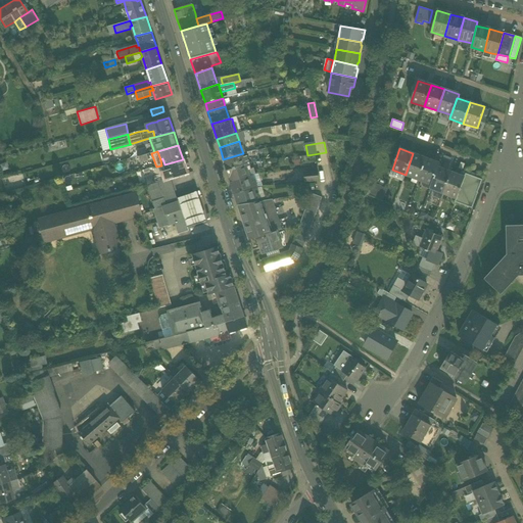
[(235,169),(244,165),(242,159),(244,158),(243,153),(223,159),(227,171),(235,168),(235,169)]
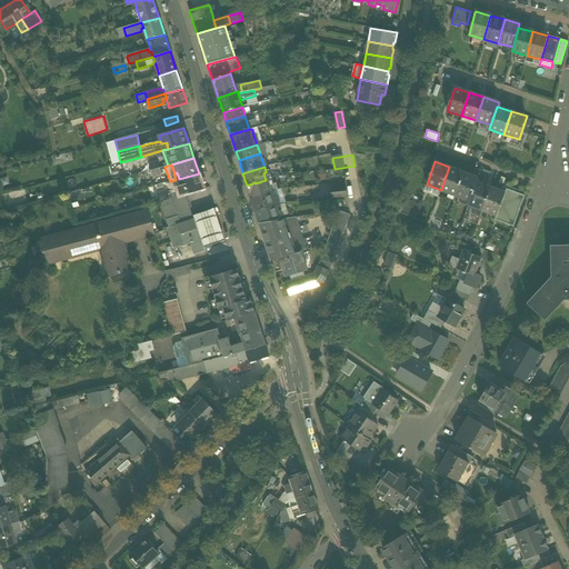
[(463,172),(449,167),(441,190),(455,196),(463,172)]
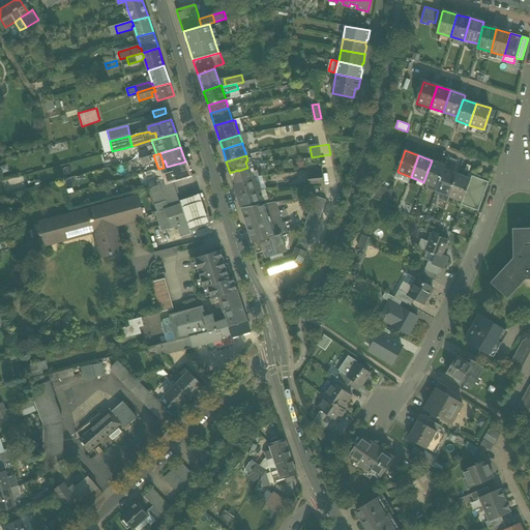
[(446,166),(432,160),(423,182),(437,187),(444,170),(446,166)]
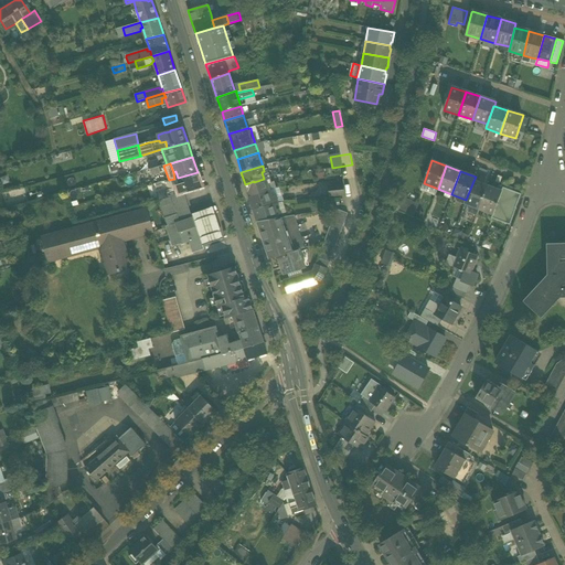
[(202,188),(198,172),(178,178),(180,184),(177,184),(180,194),(202,188)]
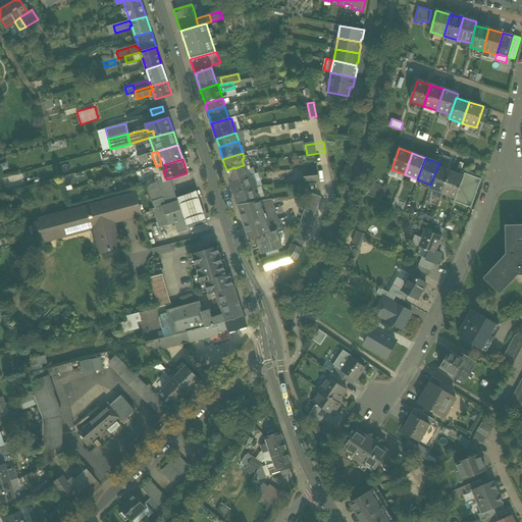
[(226,170),(230,181),(241,178),(250,175),(248,169),(246,170),(244,165),(235,168),(235,167),(226,170)]
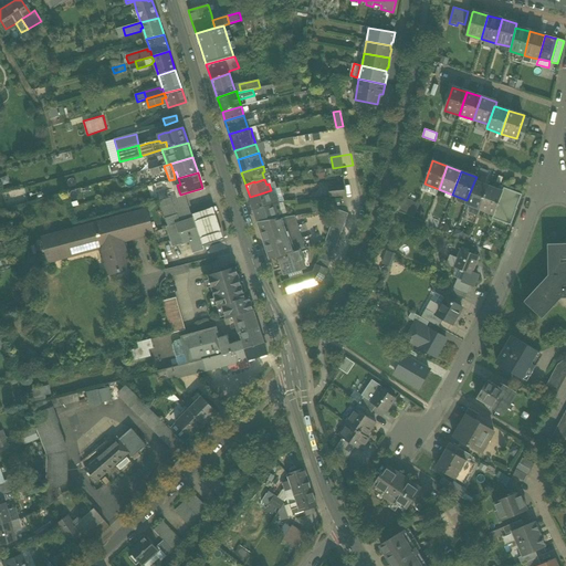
[(465,203),(471,206),(480,209),(489,187),(474,181),(467,200),(465,203)]
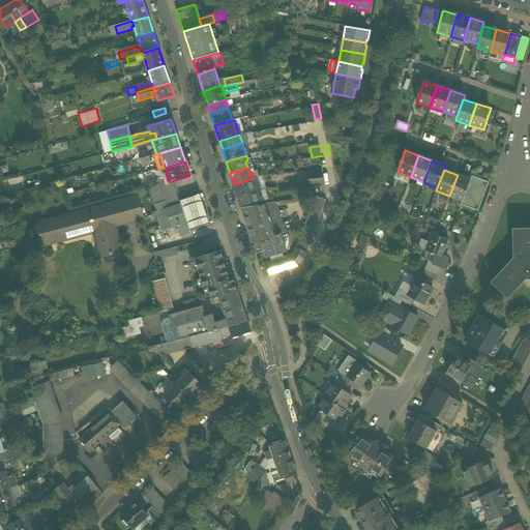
[(308,175),(310,184),(323,183),(322,174),(308,175)]
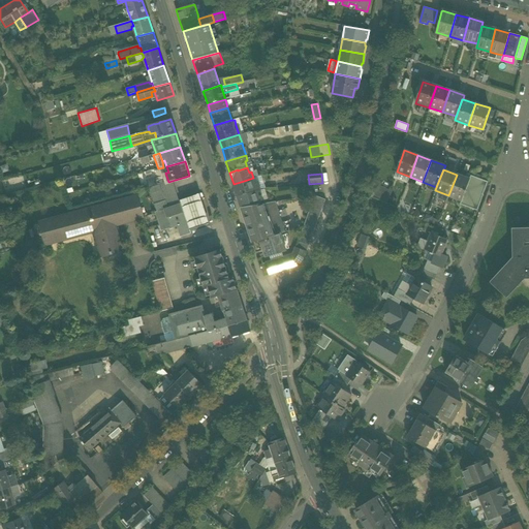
[(469,179),(457,175),(448,195),(461,200),(462,200),(470,179),(469,179)]
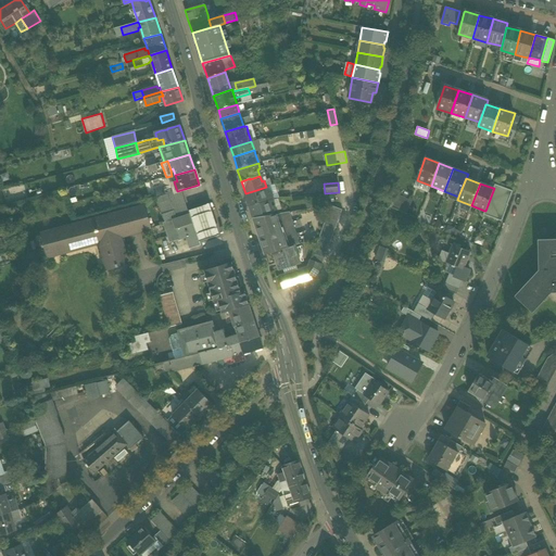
[(493,188),(494,188),(485,211),(484,211),(483,214),(502,222),(508,204),(513,191),(495,184),(493,188)]
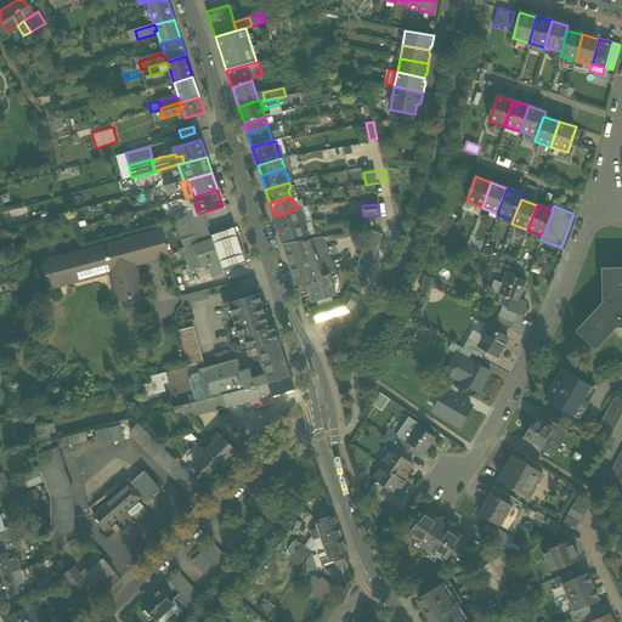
[(174,211),(176,219),(186,216),(184,209),(174,211)]
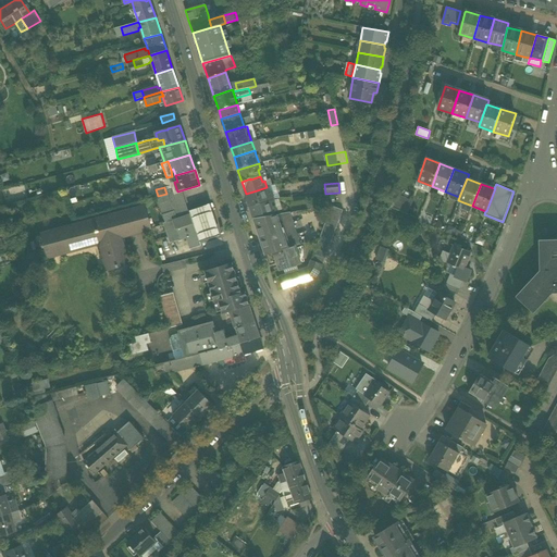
[(246,194),(250,207),(258,203),(258,205),(274,199),(272,192),(269,193),(267,187),(257,190),(246,194)]
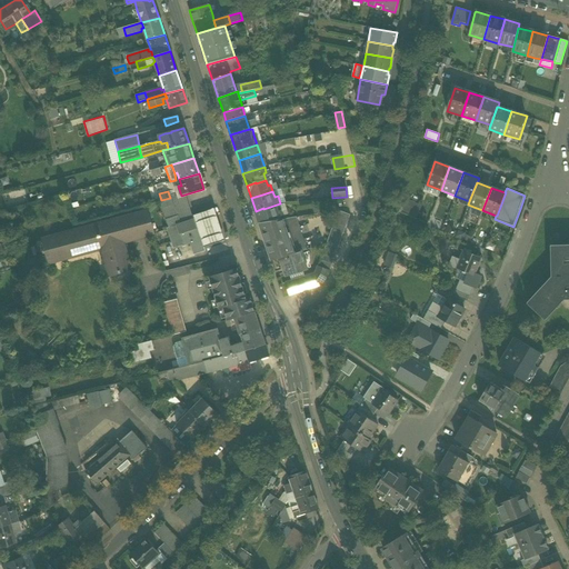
[(172,217),(175,226),(193,219),(186,195),(160,202),(166,219),(172,217)]
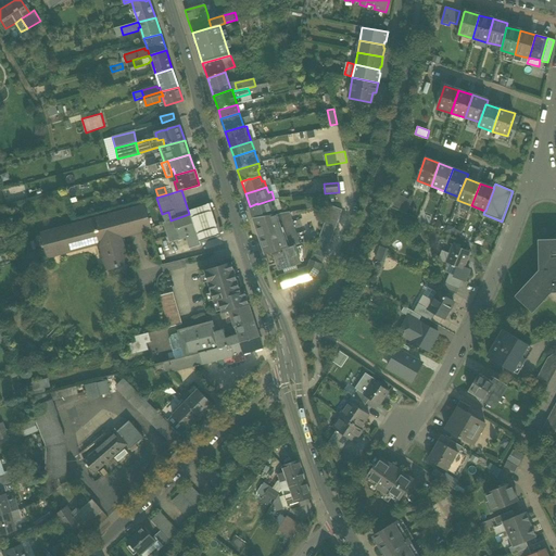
[(392,204),(405,211),(411,200),(399,193),(392,204)]
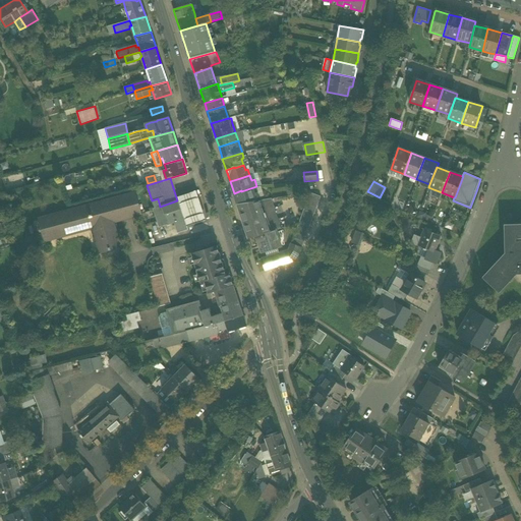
[(237,205),(257,200),(253,189),(257,188),(256,186),(241,191),(241,190),(234,193),(237,205)]
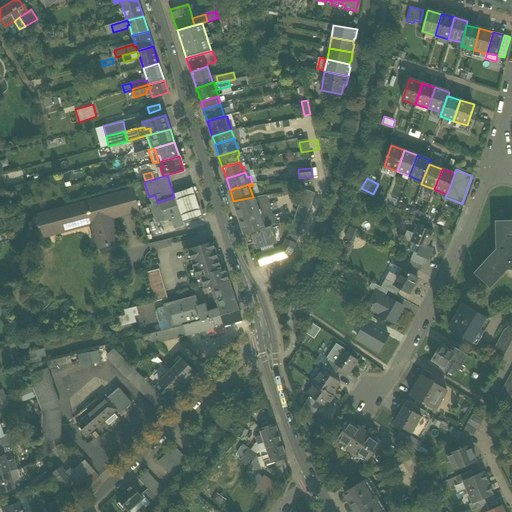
[(431,197),(434,189),(426,186),(423,194),(431,197)]
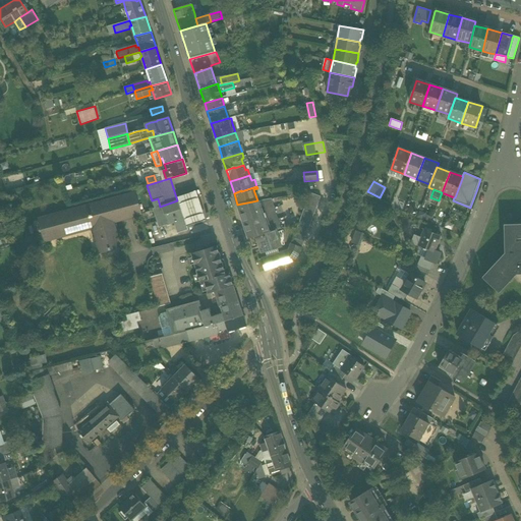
[(181,210),(186,226),(206,220),(196,191),(177,197),(178,200),(181,210)]
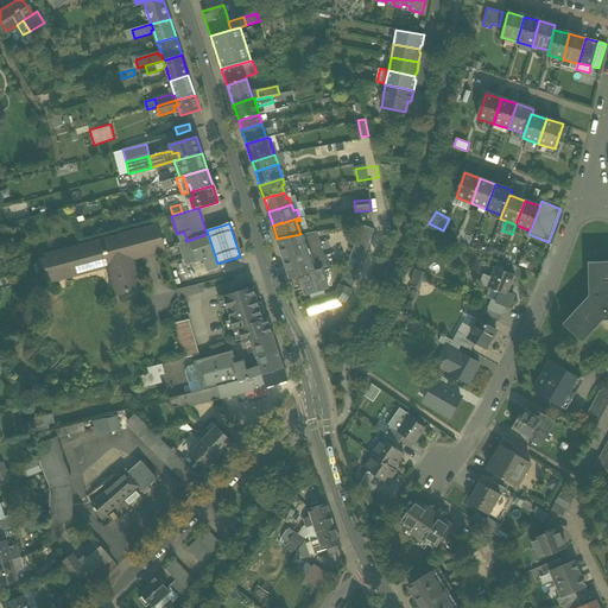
[(362,225),(340,284),(353,289),(374,229),(362,225)]
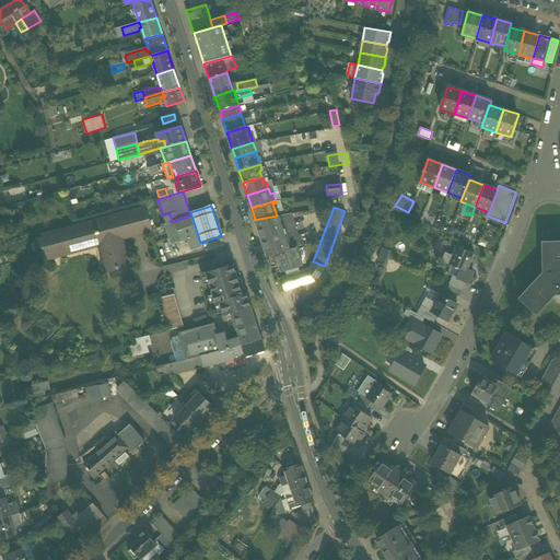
[(139,230),(140,234),(152,232),(146,208),(121,214),(127,233),(139,230)]
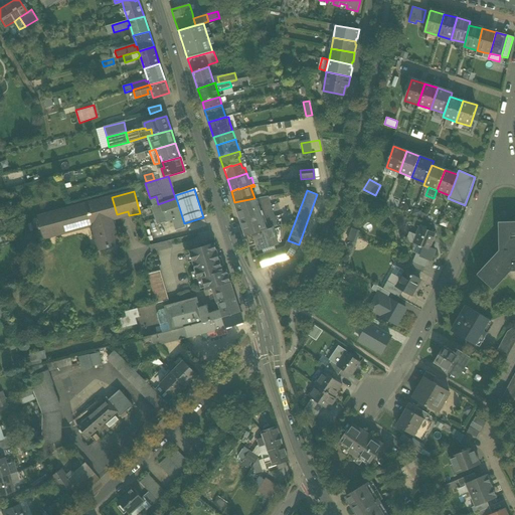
[(157,225),(164,222),(161,212),(158,204),(156,196),(150,198),(153,206),(151,206),(157,225)]
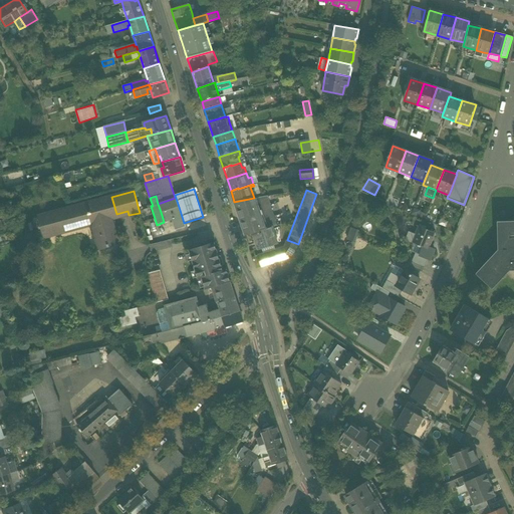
[(266,196),(256,198),(265,229),(271,227),(272,227),(276,226),(266,196)]
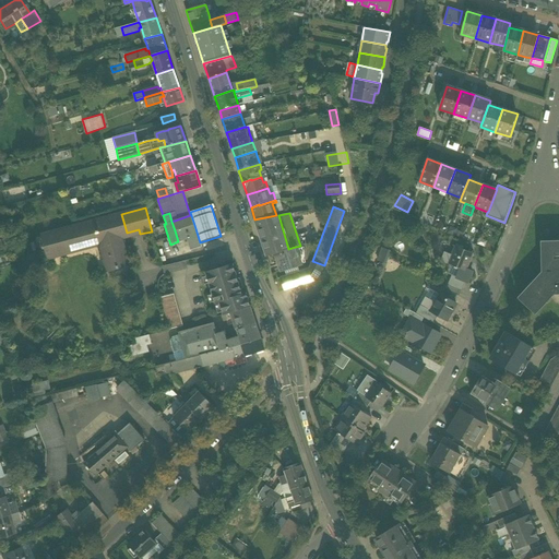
[(103,256),(107,272),(129,265),(122,239),(120,234),(127,233),(121,214),(81,225),(84,238),(99,234),(105,254),(103,256)]
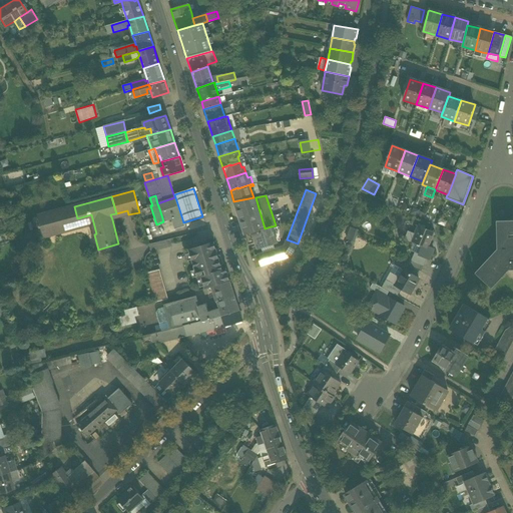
[(157,203),(160,211),(177,206),(178,206),(175,197),(174,197),(157,203)]
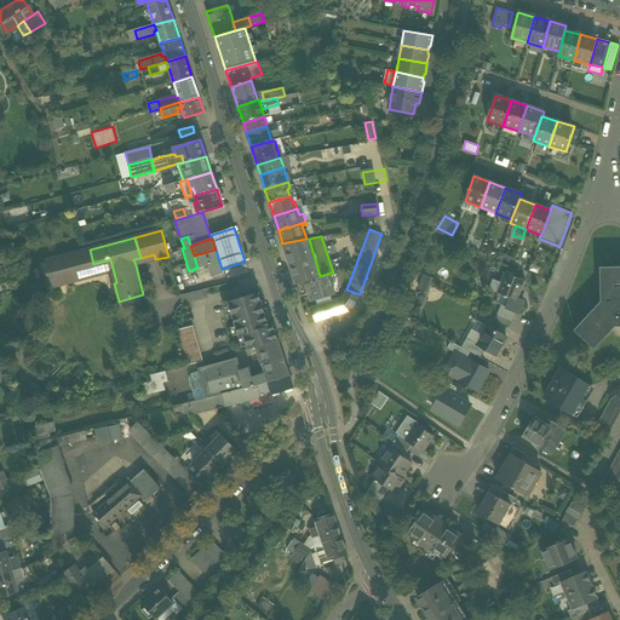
[(305,281),(320,276),(309,239),(306,239),(282,244),(296,285),(305,281)]
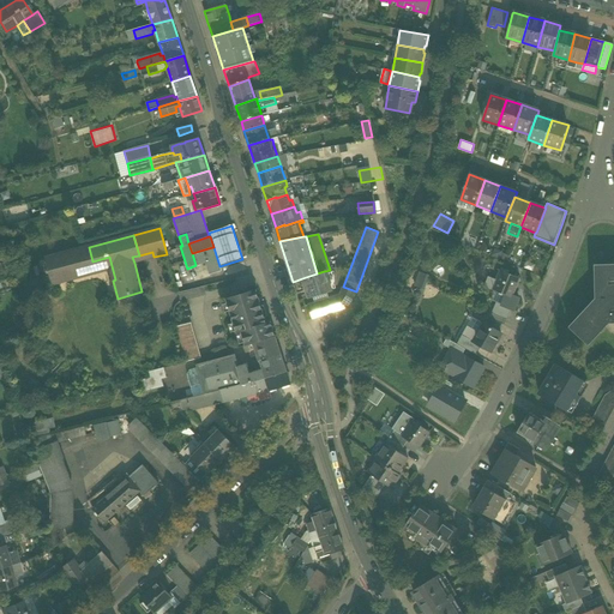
[(49,274),(53,284),(96,272),(92,262),(89,247),(46,258),(48,269),(46,269),(47,274),(49,274)]
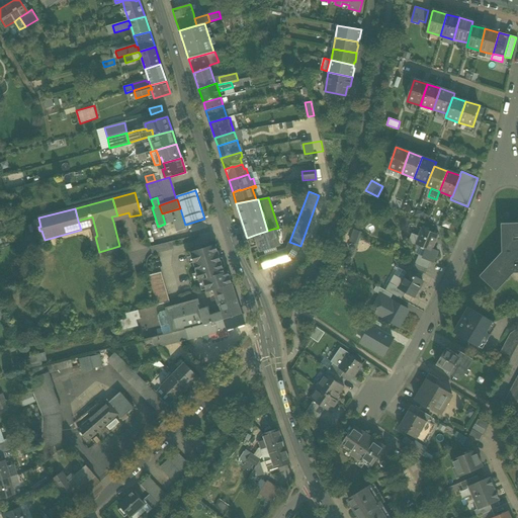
[(183,219),(179,208),(162,213),(165,224),(173,222),(183,219)]
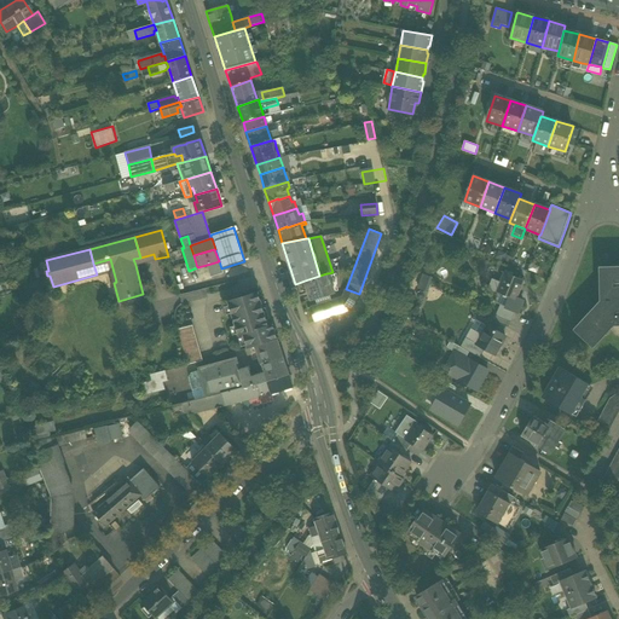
[(136,265),(155,259),(154,254),(140,258),(133,259),(136,265)]
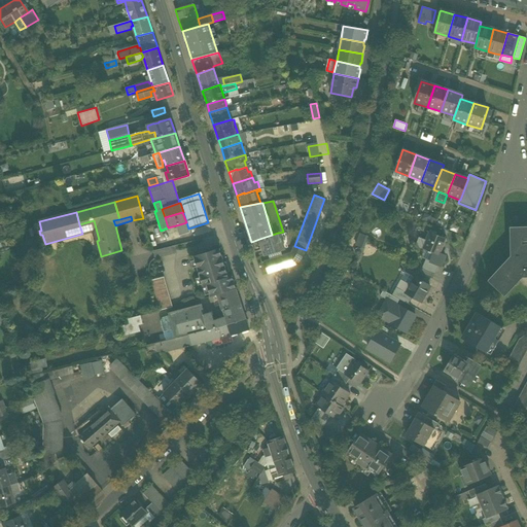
[(94,231),(97,241),(99,240),(94,220),(79,224),(82,234),(94,231)]
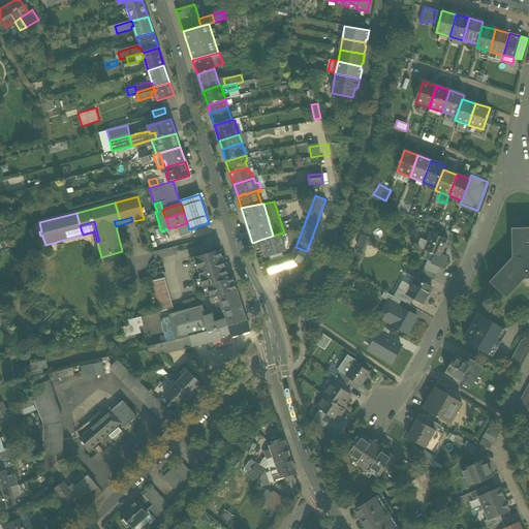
[(187,223),(177,226),(181,237),(190,234),(187,223)]
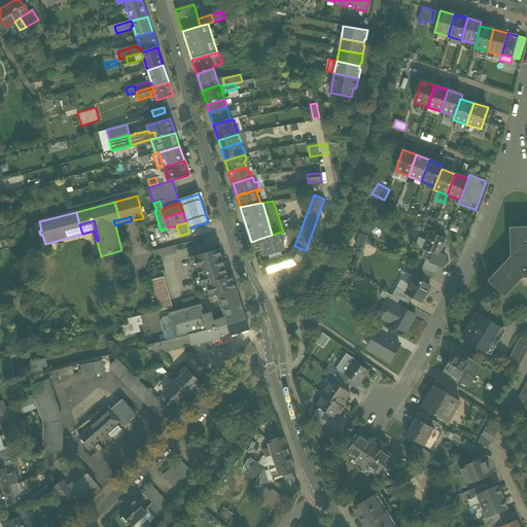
[(489,281),(505,295),(522,277),(526,276),(526,227),(511,229),(512,256),(489,281)]
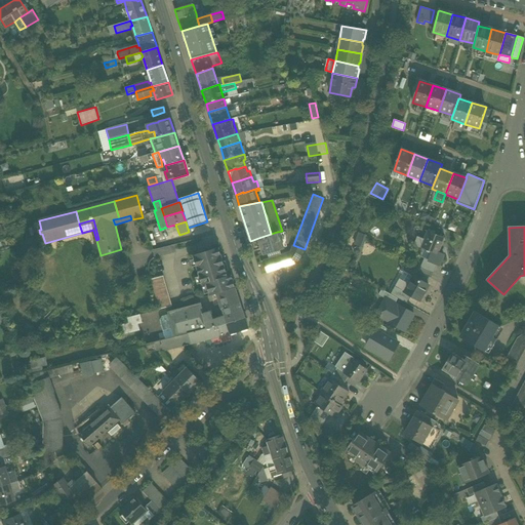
[(283,248),(278,232),(277,232),(271,234),(258,238),(261,248),(265,247),(267,253),(268,253),(279,249),(283,248)]
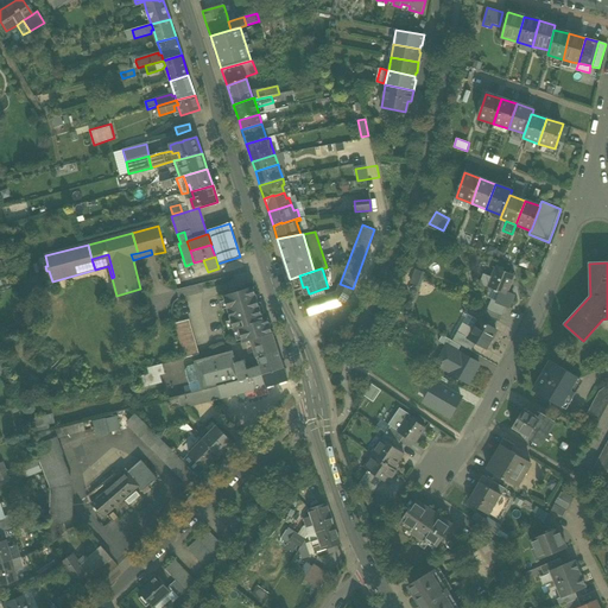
[(418,285),(423,271),(415,268),(410,283),(418,285)]
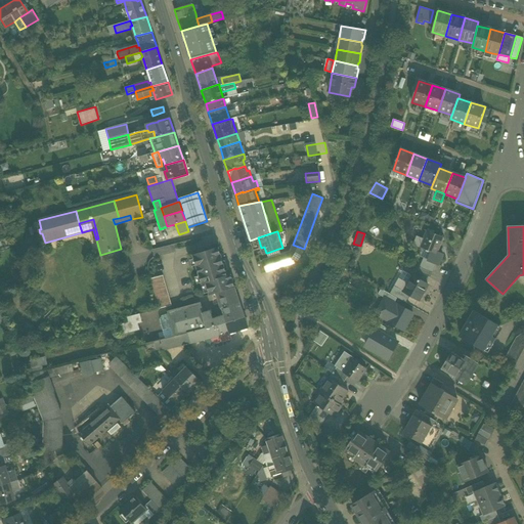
[(421,248),(431,252),(436,254),(437,252),(443,237),(428,231),(424,239),(417,236),(413,244),(421,247),(421,248)]
